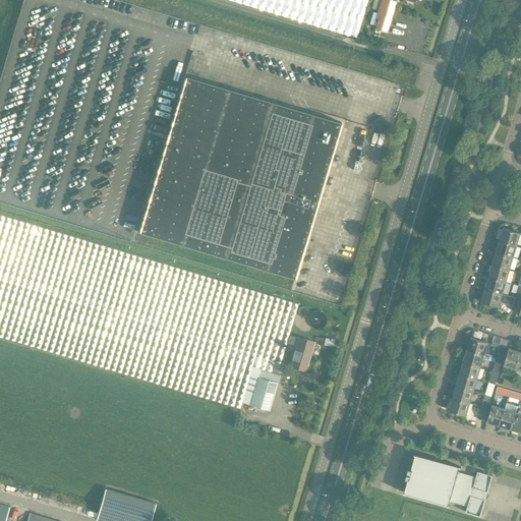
[(229,0),(356,38),(367,0),(229,0)]
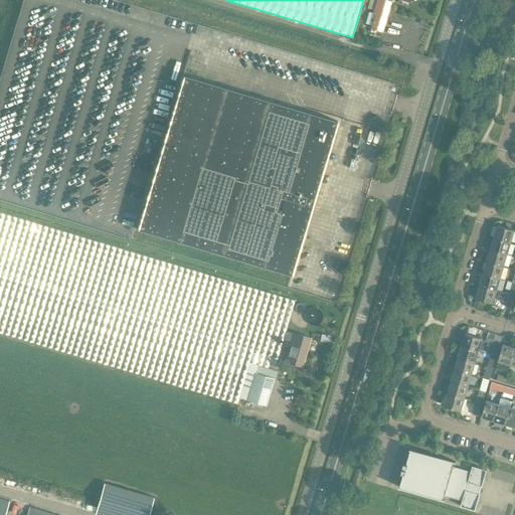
[(382,32),(391,1),(388,0),(375,0),(372,12),(375,13),(370,28),(382,32)]
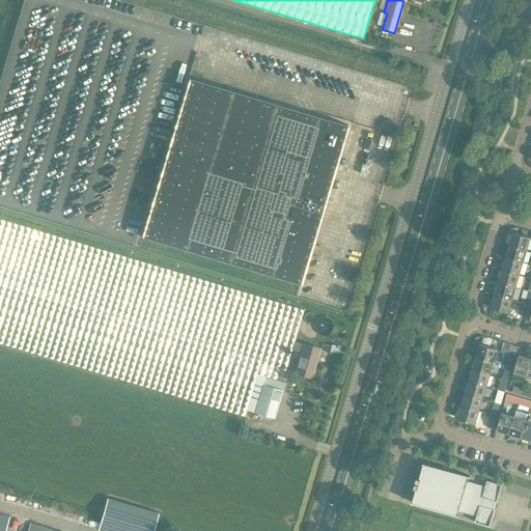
[(391,43),(393,37),(383,34),(381,39),(391,43)]
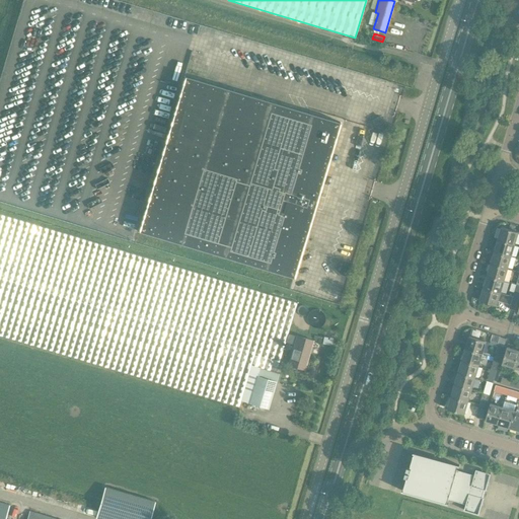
[(184,76),(138,231),(293,278),(340,123),(184,76)]
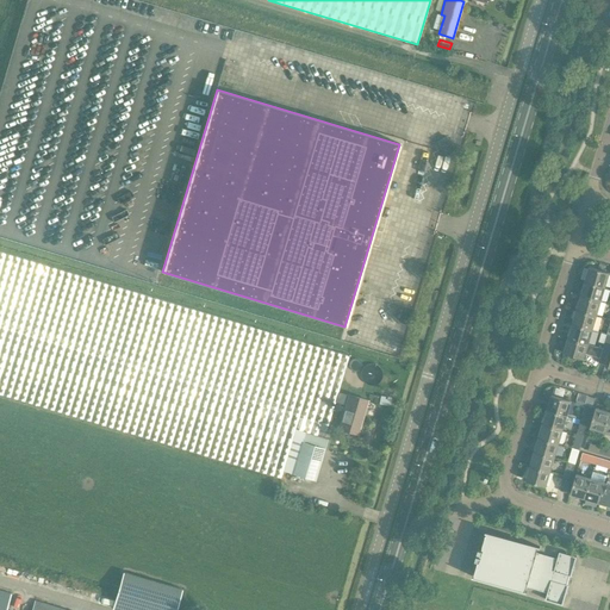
[(282,472),(293,474),(305,433),(324,439),(348,356),(0,253),(0,394),(280,479),(282,472)]
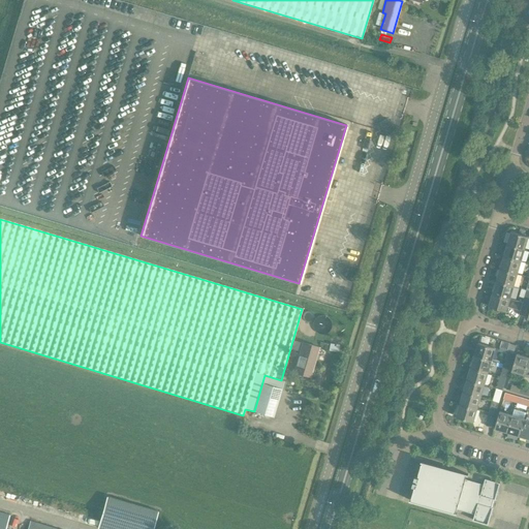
[(507,244),(525,249),(528,237),(511,231),(507,244)]
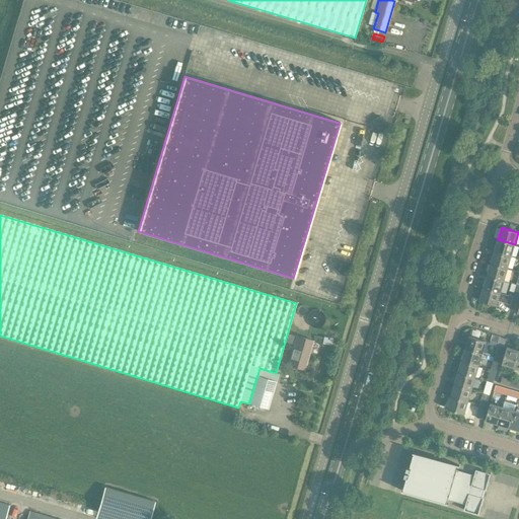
[(515,244),(498,239),(494,251),(511,256),(515,244)]
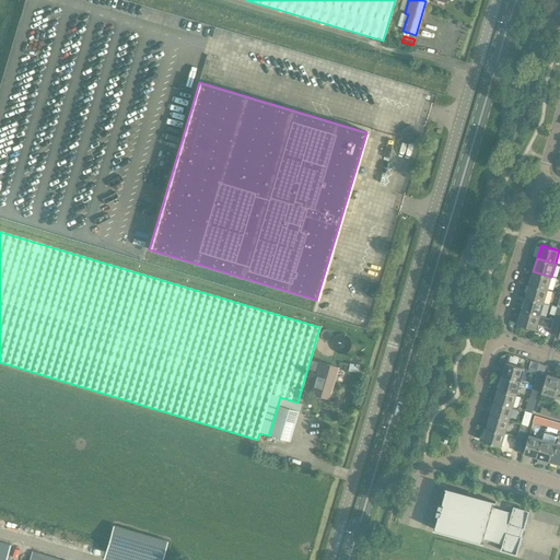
[(551,277),(533,271),(529,284),(548,290),(549,286),(551,286),(553,284),(556,278),(551,277)]
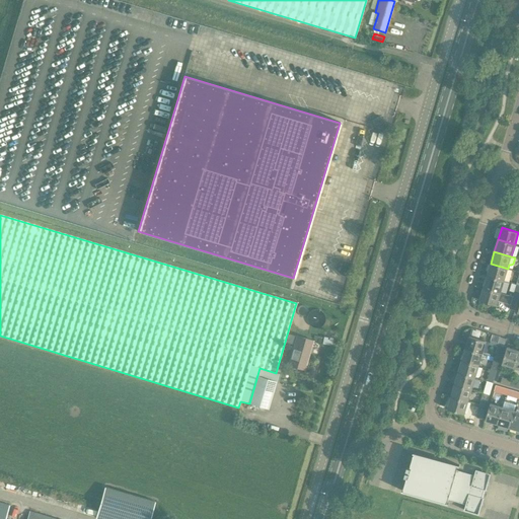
[(491,264),(487,275),(509,282),(510,278),(505,277),(506,275),(508,269),(491,264)]
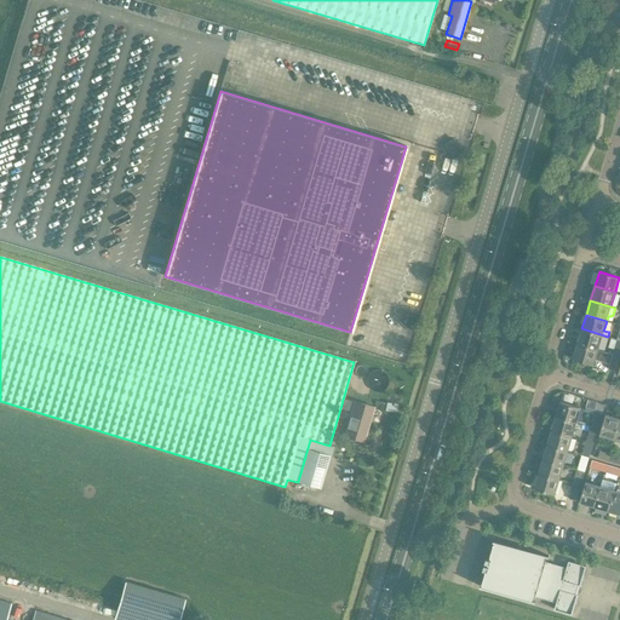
[(608,337),(581,328),(578,344),(598,350),(602,336),(608,338),(608,337)]
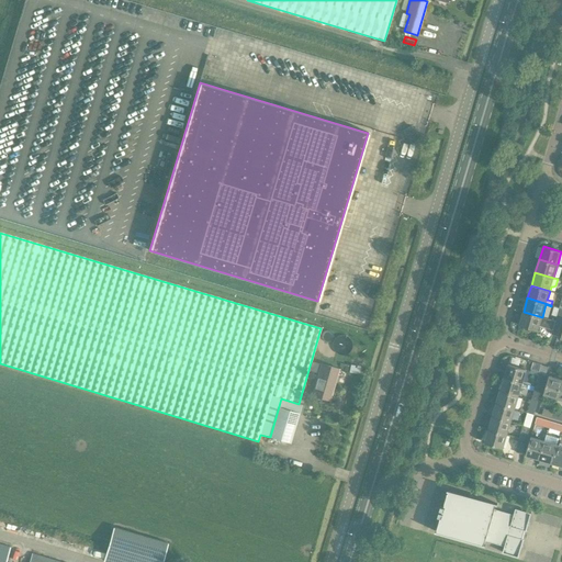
[(542,317),(524,312),(519,324),(538,330),(539,326),(552,330),(551,335),(558,337),(561,323),(555,321),(555,322),(542,317)]
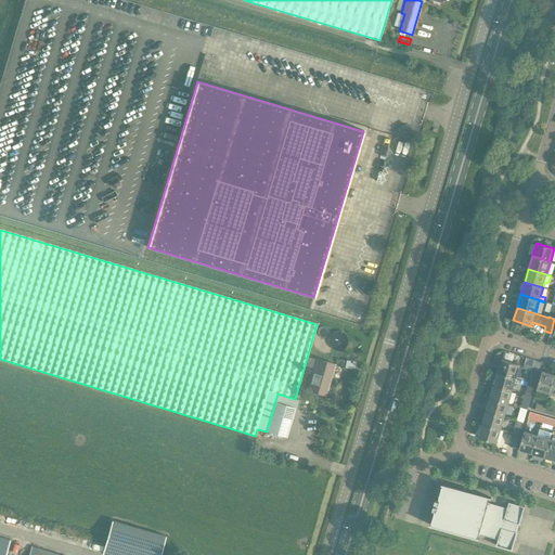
[(325,396),(334,365),(318,360),(308,390),(325,396)]
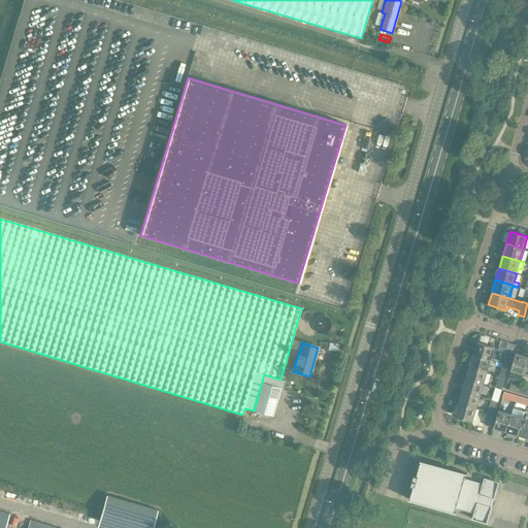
[(329,347),(328,350),(337,352),(338,347),(333,345),(333,343),(329,342),(329,347)]
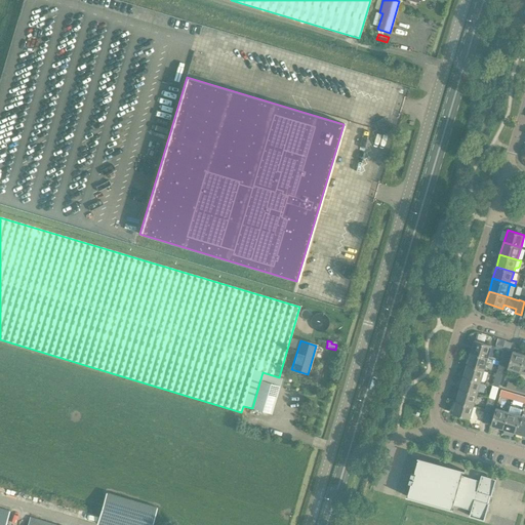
[(471,352),(488,358),(491,346),(475,340),(471,352)]
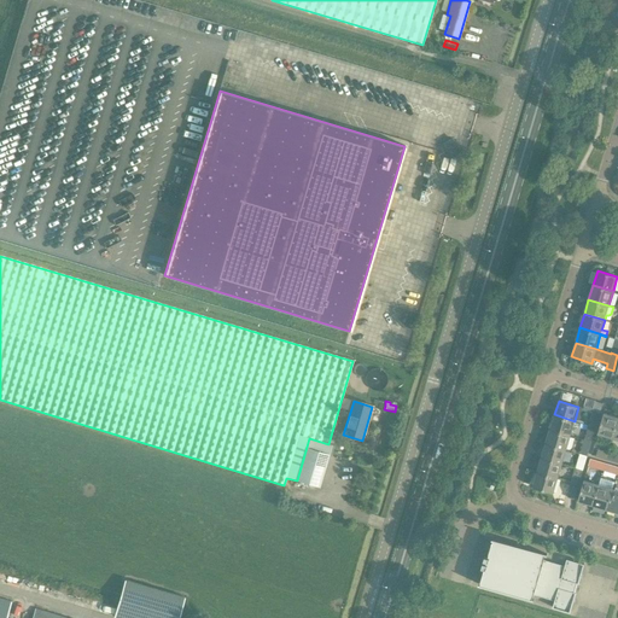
[(589,425),(595,427),(600,413),(593,410),(589,425)]
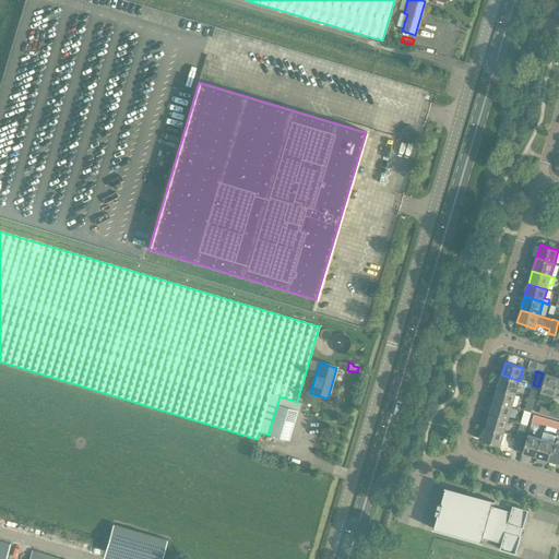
[(520,381),(501,375),(497,388),(515,393),(520,381)]
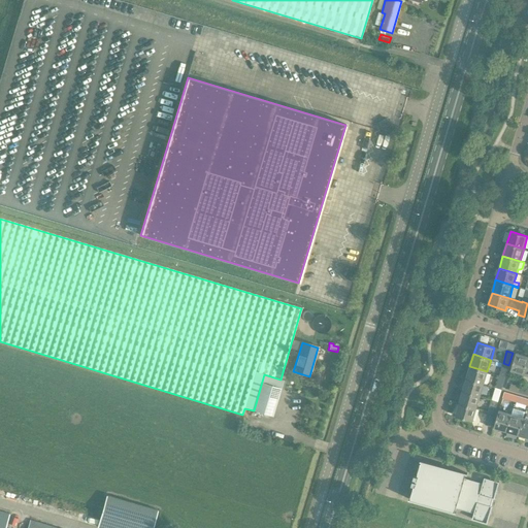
[(523,374),(527,357),(516,354),(510,370),(523,374)]
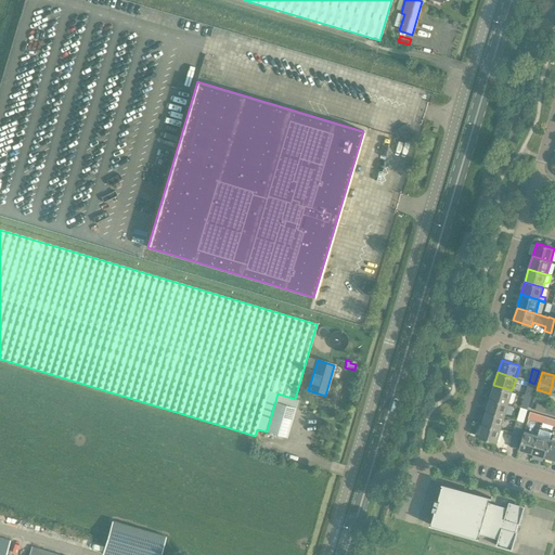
[(534,384),(529,382),(525,395),(531,397),(534,384)]
